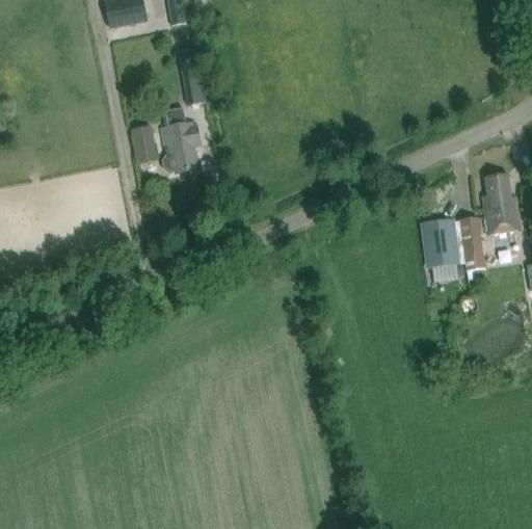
[(149,20),(144,0),(104,0),(110,28),(149,20)]
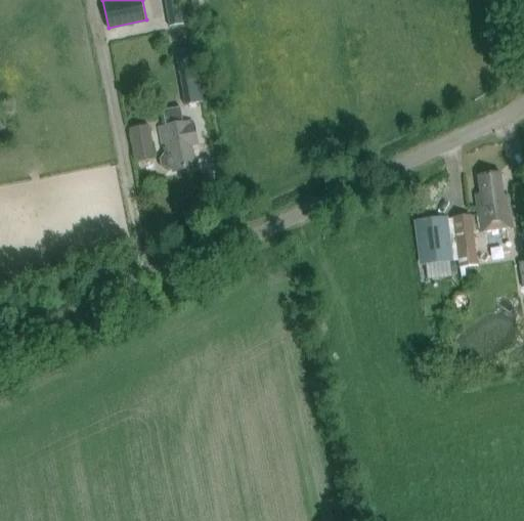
[(175,50),(180,79),(181,78),(199,76),(193,47),(175,50)]
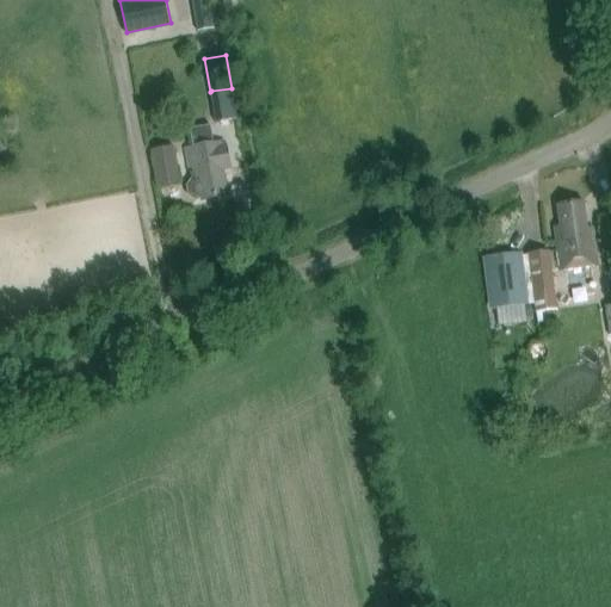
[(234,101),(213,105),(215,119),(236,116),(234,101)]
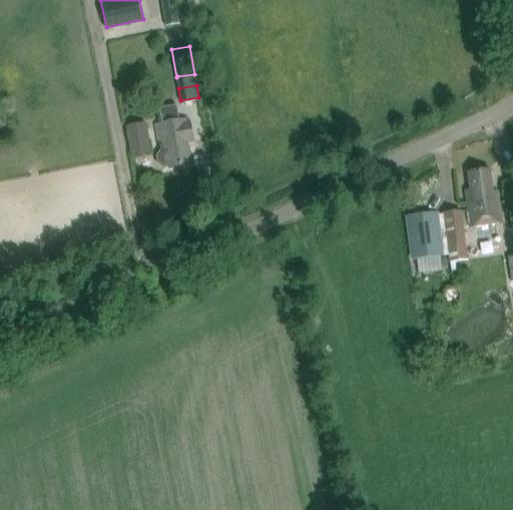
[(176,103),(159,106),(161,119),(155,120),(160,148),(156,154),(157,162),(163,166),(168,165),(168,166),(191,163),(188,142),(193,141),(190,119),(184,120),(183,117),(178,117),(176,103)]
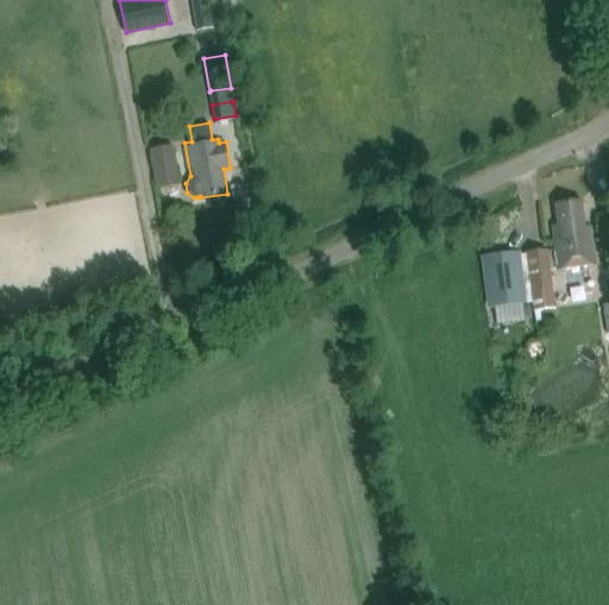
[(151,146),(157,182),(179,178),(173,142),(151,146)]
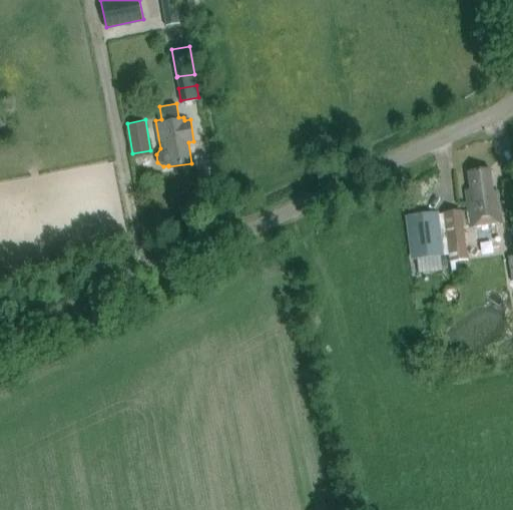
[(493,189),(490,166),(467,169),(469,188),(464,188),(469,225),(473,224),(475,240),(501,237),(499,222),(502,222),(498,188),(493,189)]
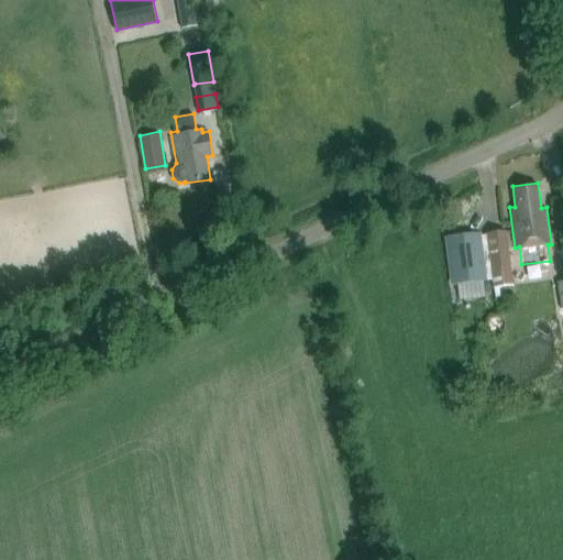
[(486,231),(494,286),(514,284),(507,229),(486,231)]
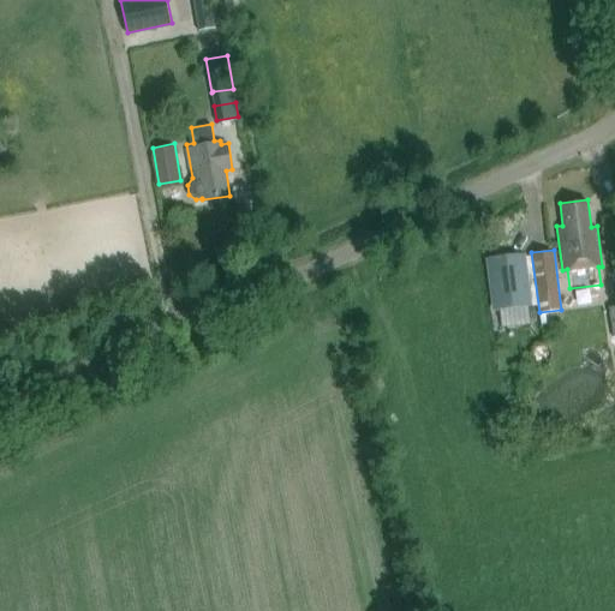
[(529,303),(523,253),(488,258),(495,306),(529,303)]
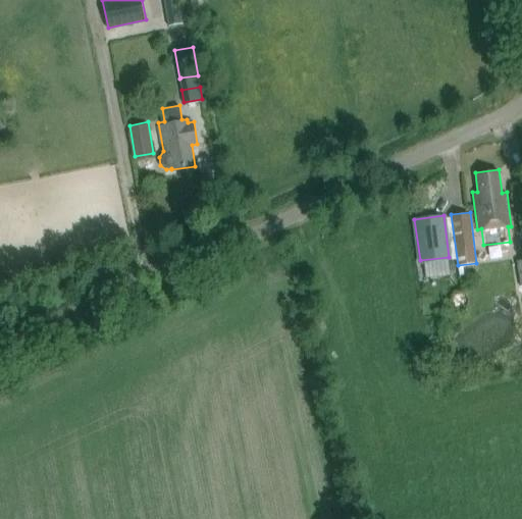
All buildings are outlined.
